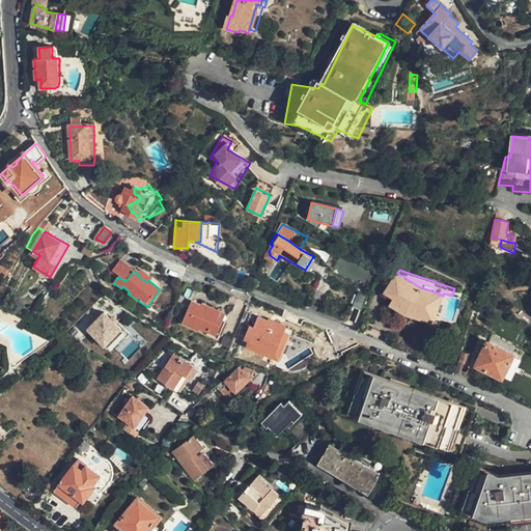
[(146,282),(148,280),(149,278),(140,272),(138,274),(137,276),(146,282)]
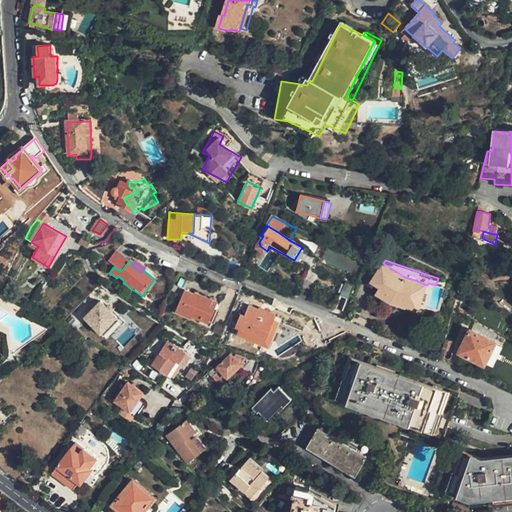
[(425,292),(420,282),(403,276),(383,263),(371,281),(378,286),(379,285),(382,286),(377,294),(421,314),(422,311),(419,309),(425,292)]
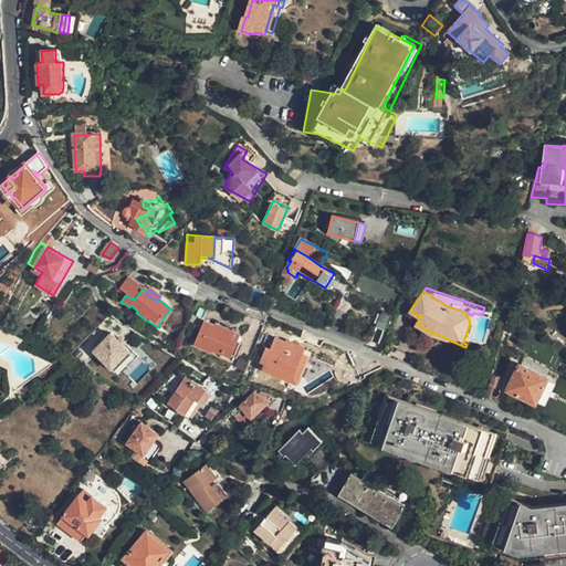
[(377,326),(377,327),(385,329),(387,329),(394,312),(384,307),(377,326)]
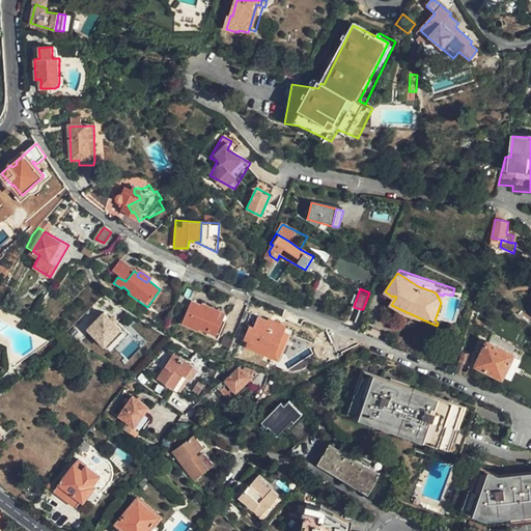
[(228,314),(208,306),(206,310),(200,307),(201,305),(192,301),(183,324),(219,338),(228,314)]
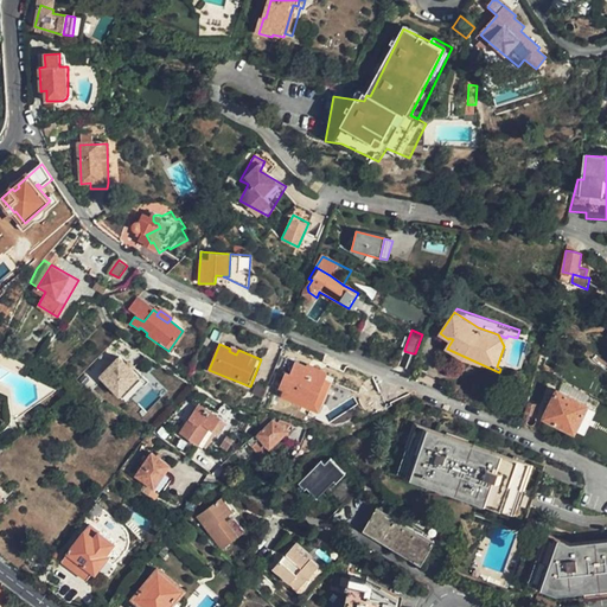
[(413,353),(404,351),(401,363),(409,366),(413,353)]
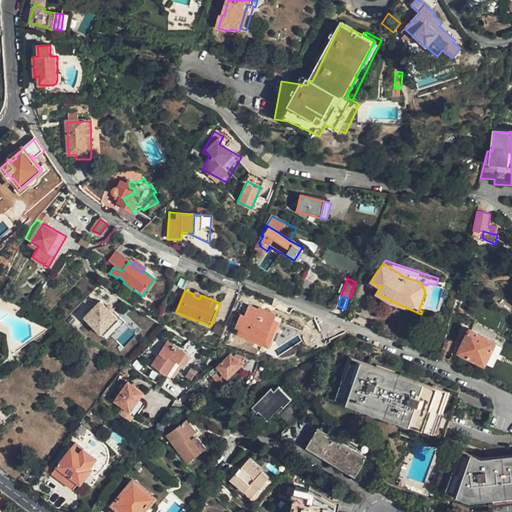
[(91,328),(108,310),(96,299),(79,316),(91,328)]
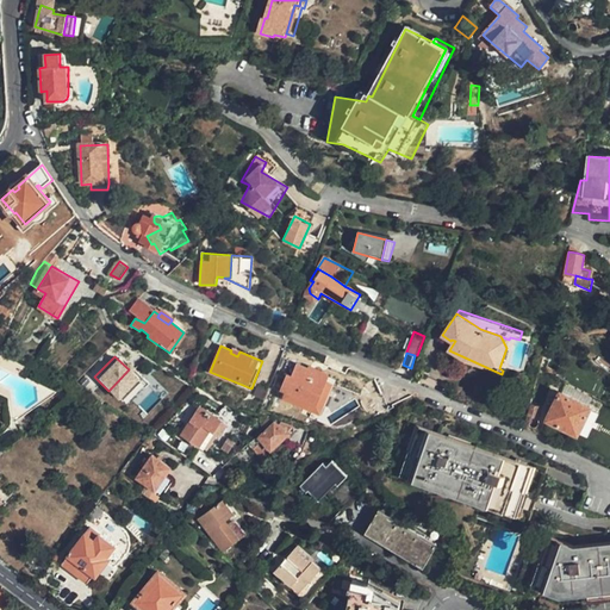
[(324,408),(336,379),(297,363),(292,375),(287,374),(281,390),(324,408)]
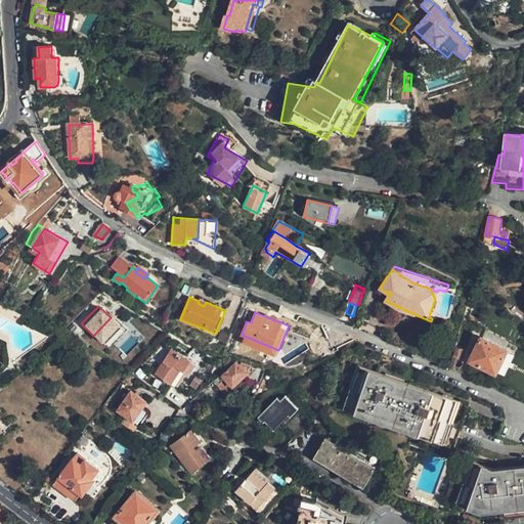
[(503,377),(514,353),(481,338),(469,360),(503,377)]
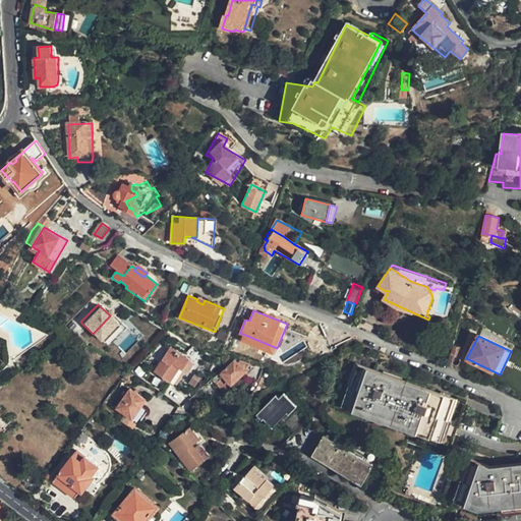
[(453,345),(450,355),(458,358),(461,347),(453,345)]
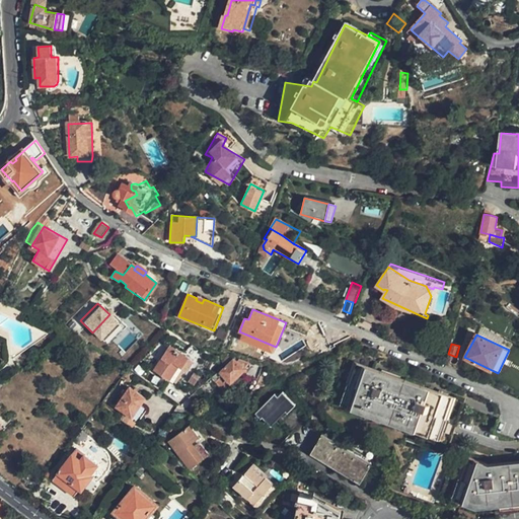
[(153,370),(169,381),(178,367),(181,369),(189,359),(171,348),(169,347),(153,370)]
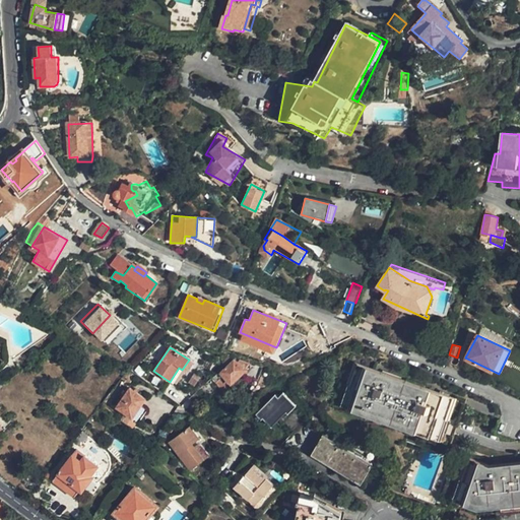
[(224,370),(233,362),(226,358),(220,365),(224,370)]
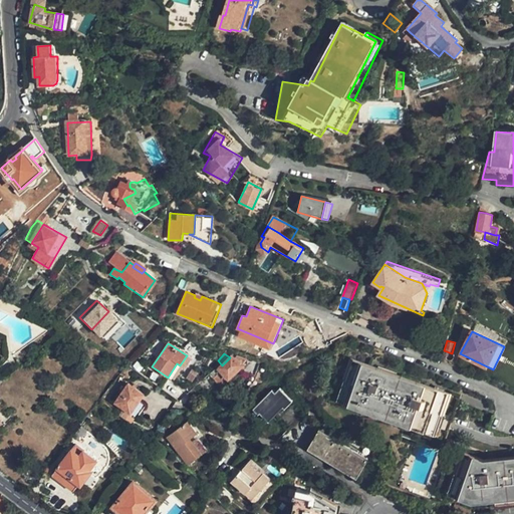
[(222,365),(196,391),(205,401),(223,384),(226,387),(231,381),(229,378),(235,372),(254,382),(260,371),(260,369),(233,357),(231,358),(230,357),(222,365)]
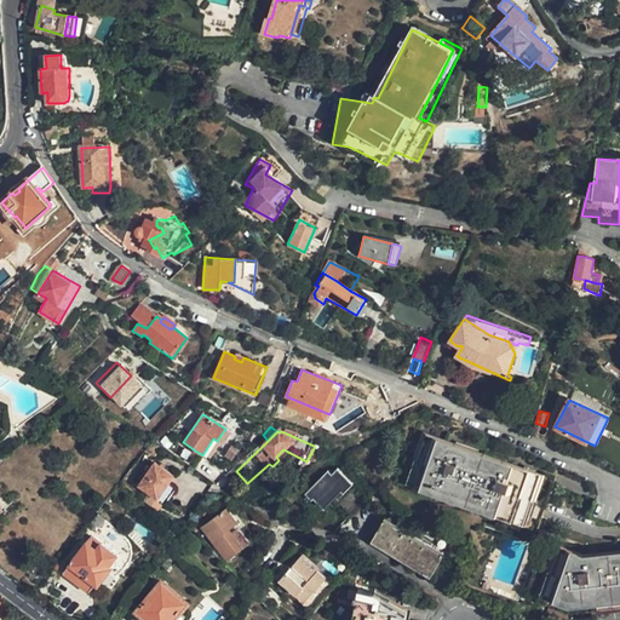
[(522,517),(535,477),(425,435),(411,475),(522,517)]
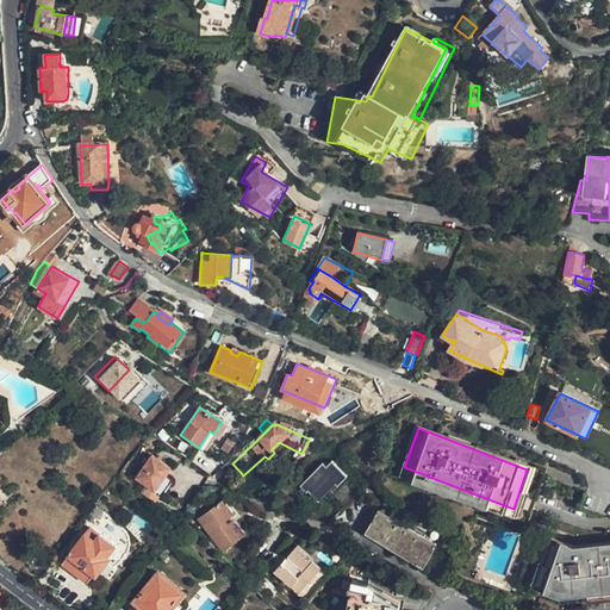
[(210,431),(199,448),(203,450),(213,434),(210,431)]
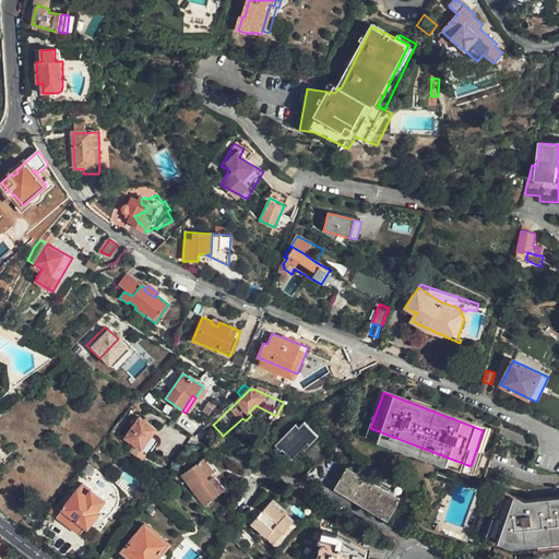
[(126,440),(143,453),(153,439),(158,430),(141,418),(126,440)]
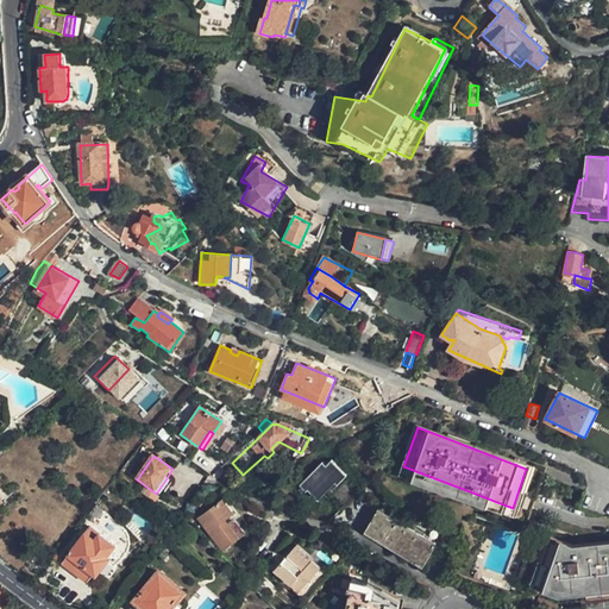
[(326,457),(297,485),(316,507),(349,478),(326,457)]
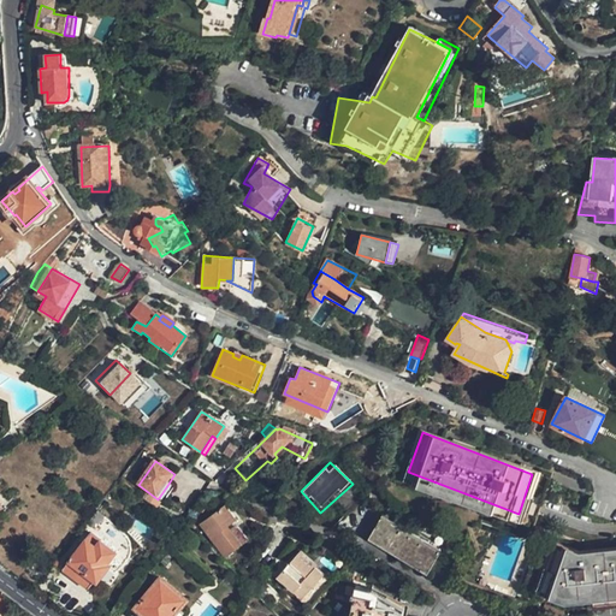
[(169,484),(158,499),(167,505),(178,491),(169,484)]
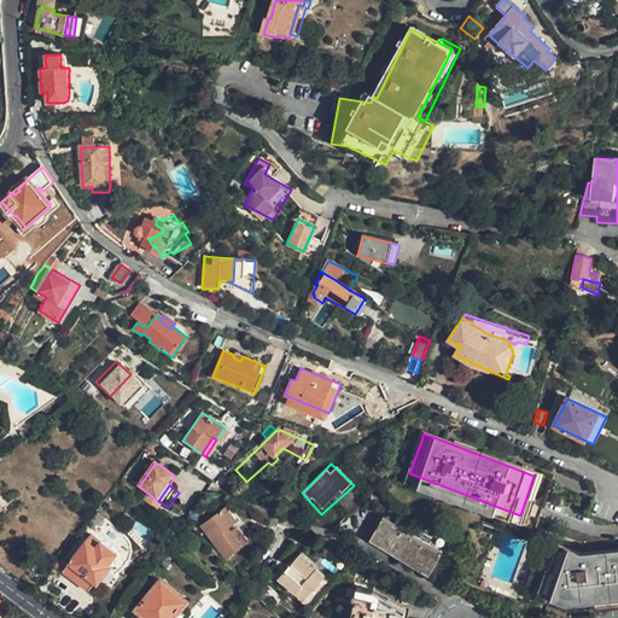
[(74,499),(63,490),(60,494),(70,502),(74,499)]
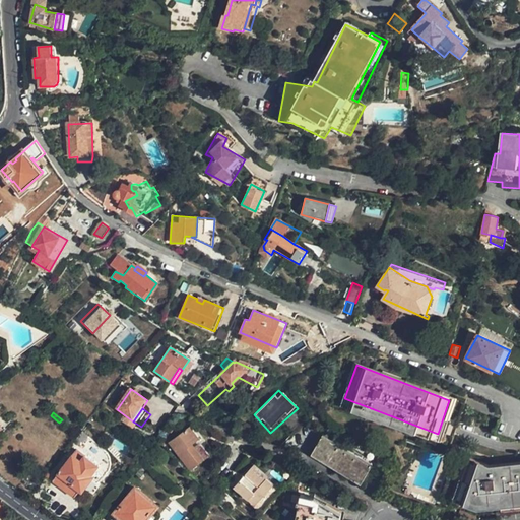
[(195,449),(202,443),(192,431),(172,447),(193,475),(207,463),(195,449)]
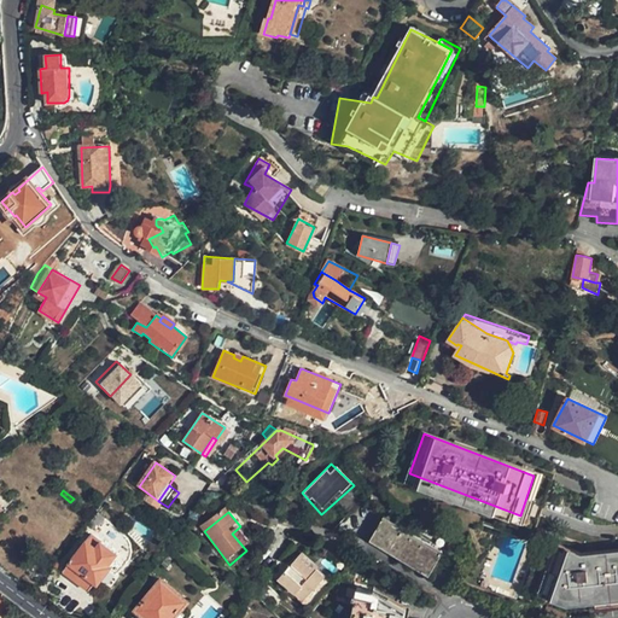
[(98,529),(105,518),(99,513),(91,524),(98,529)]
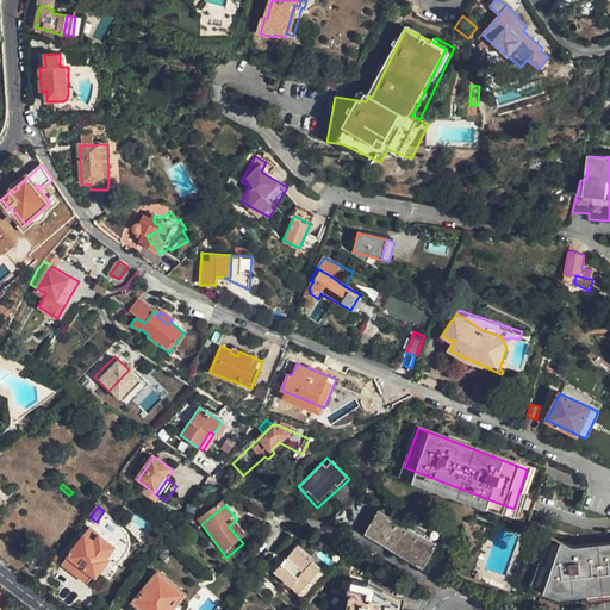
[(424,566),(436,543),(379,510),(366,534),(424,566)]
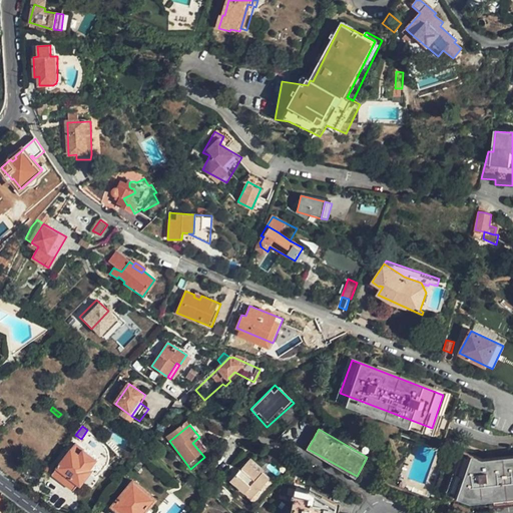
[(91,469),(98,460),(77,443),(53,474),(74,491),(79,484),(81,485),(93,470),(91,469)]
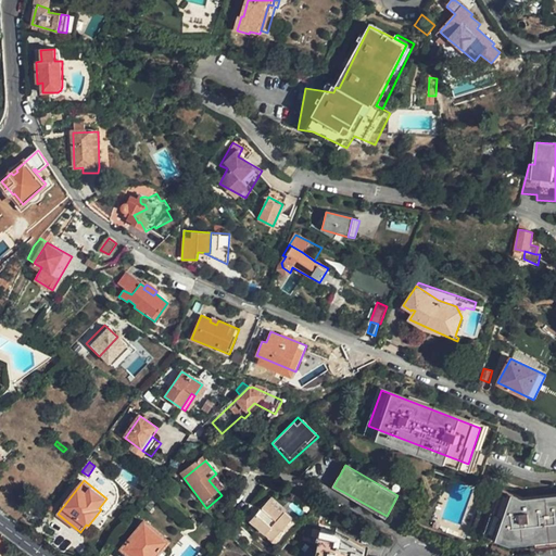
[(555,496),(527,500),(527,498),(515,500),(498,493),(485,529),(507,536),(520,535),(521,538),(536,536),(536,538),(555,535),(555,496)]
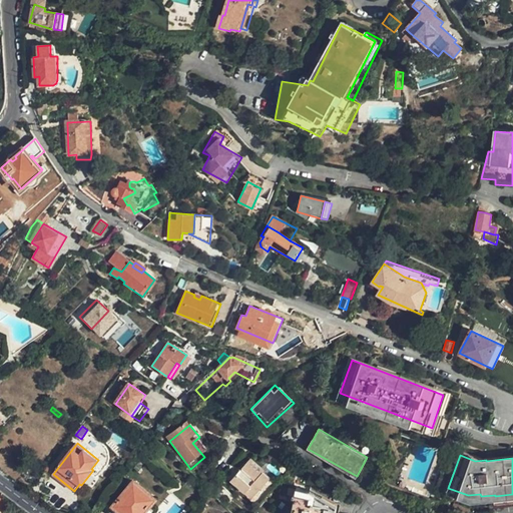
[(262,476),(265,473),(252,461),(249,464),(262,476)]
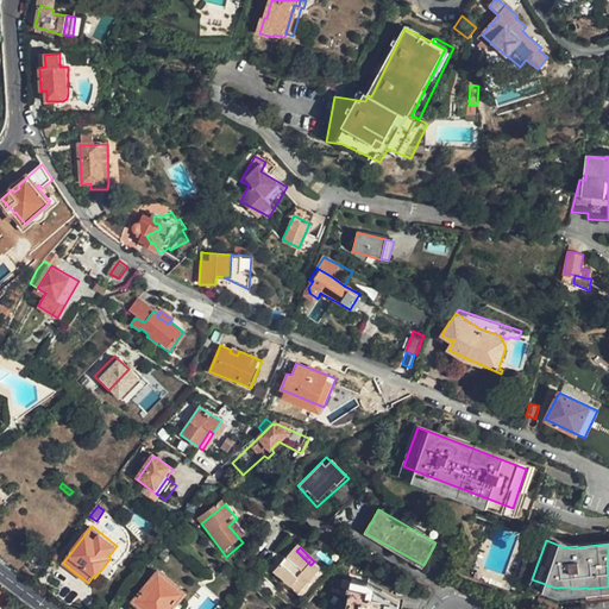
[(322,571),(314,562),(311,565),(296,551),(276,571),(299,594),(322,571)]
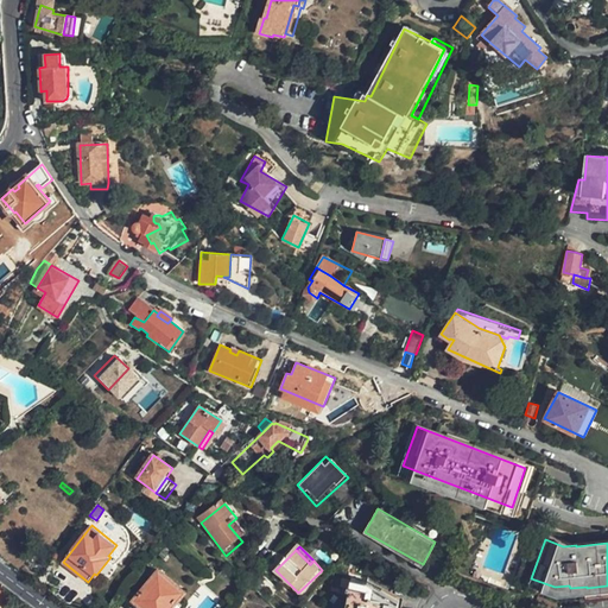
[(371,565),(366,563),(352,561),(346,591),(350,593),(348,603),(361,606),(360,607),(400,607),(403,600),(365,593),(371,565)]
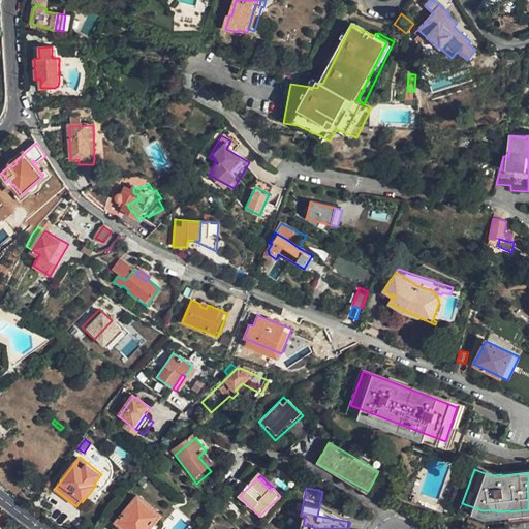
[(117,523),(125,528),(148,528),(153,523),(160,514),(138,496),(117,523)]
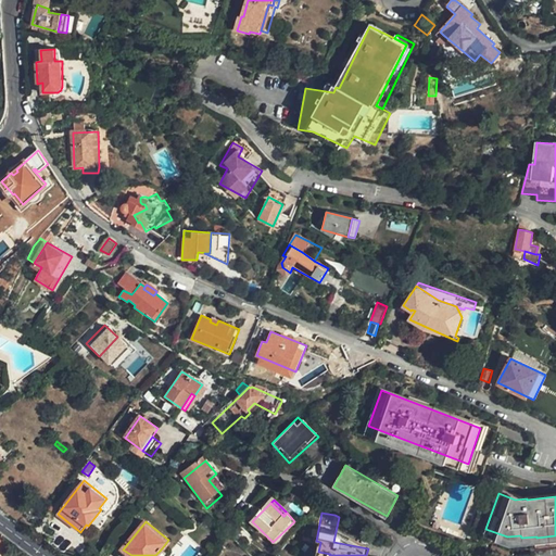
[(497,555),(502,555),(505,548),(491,544),(488,553),(497,555)]
